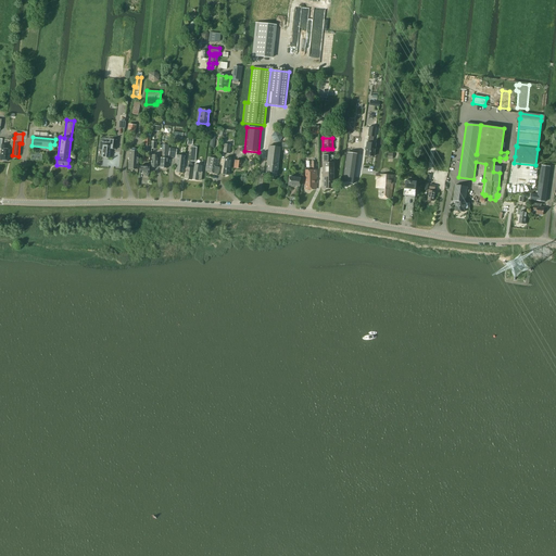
[(100,142),(100,150),(102,150),(101,158),(110,159),(111,149),(115,150),(116,140),(110,139),(110,143),(100,142)]
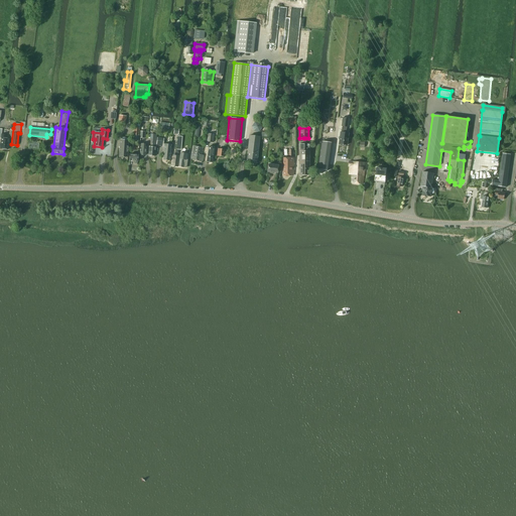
[(340,132),(339,144),(347,145),(348,133),(346,133),(341,132),(340,132)]
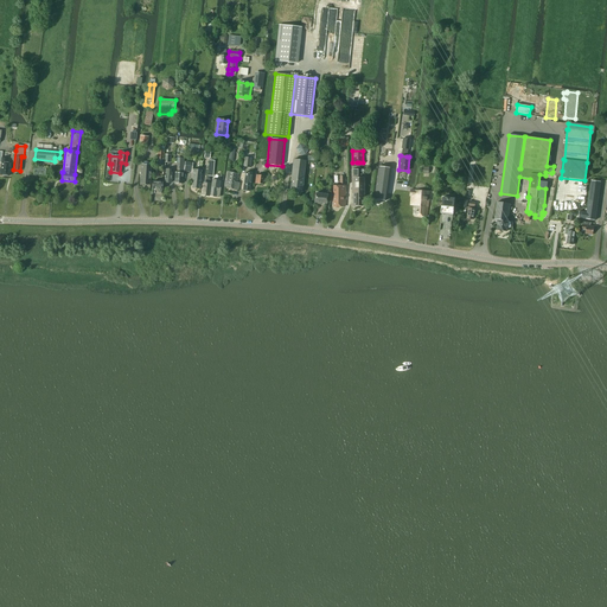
[(179,158),(179,173),(174,173),(174,183),(181,184),(183,173),(184,174),(184,158),(179,158)]
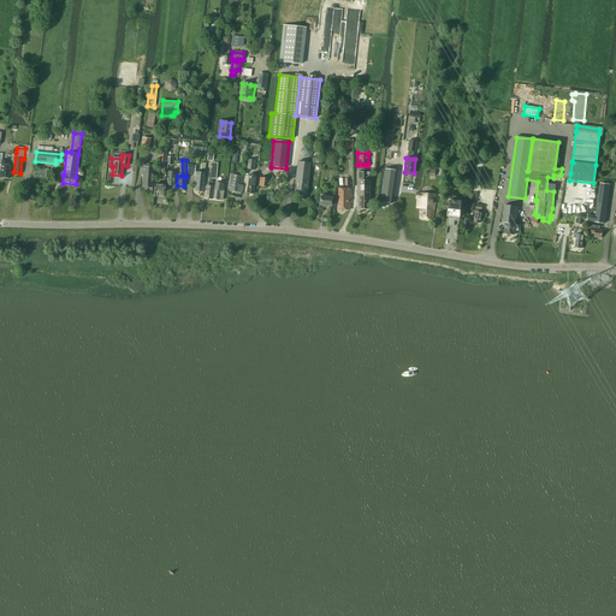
[(297,161),(295,191),(307,193),(309,163),(297,161)]
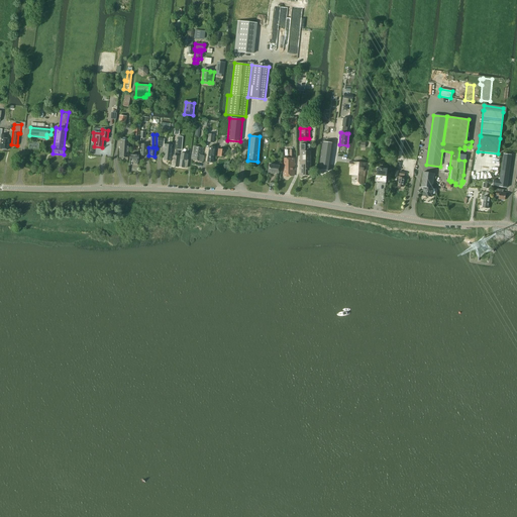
[(120,140),(119,158),(127,158),(128,145),(128,140),(126,140),(127,138),(122,138),(122,140),(120,140)]
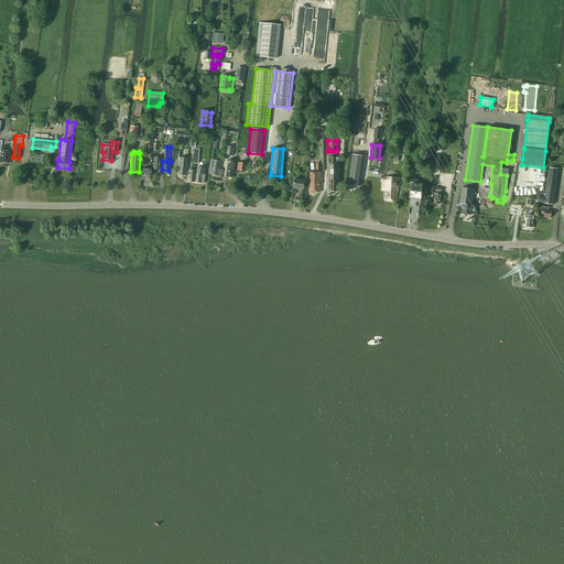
[(350,154),(347,185),(358,186),(361,155),(350,154)]
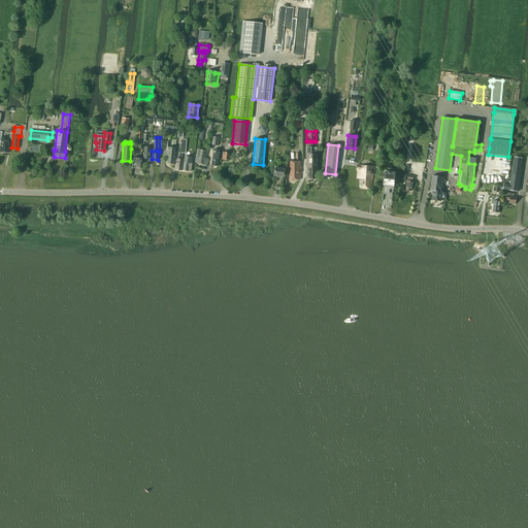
[(306,155),(305,155),(305,179),(317,179),(316,147),(314,147),(312,147),(306,147),(306,155)]
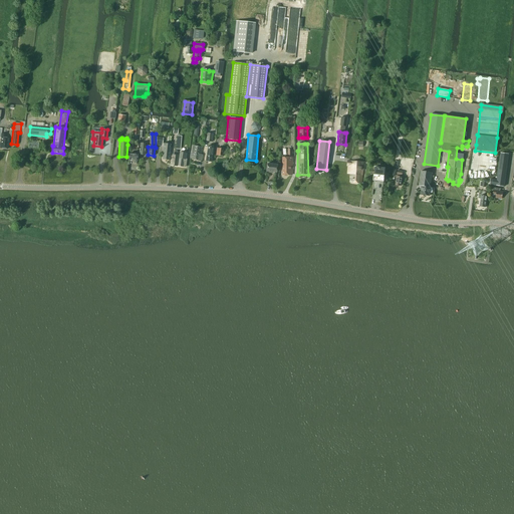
[(191,154),(190,159),(198,161),(202,161),(203,156),(201,155),(202,148),(193,146),(191,155),(191,154)]
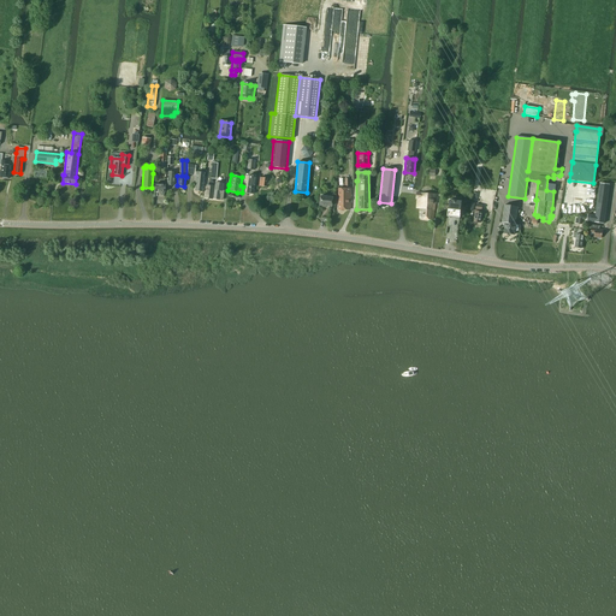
[(221,191),(223,184),(215,183),(214,190),(213,200),(218,200),(221,200),(223,191),(221,191)]
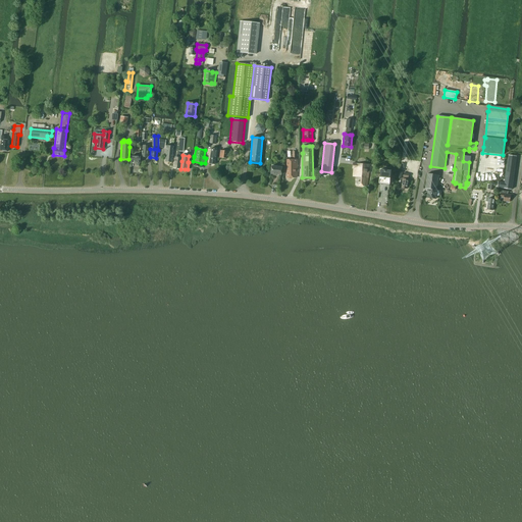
[(499,181),(498,188),(512,190),(517,157),(509,155),(505,179),(503,179),(503,183),(499,181)]
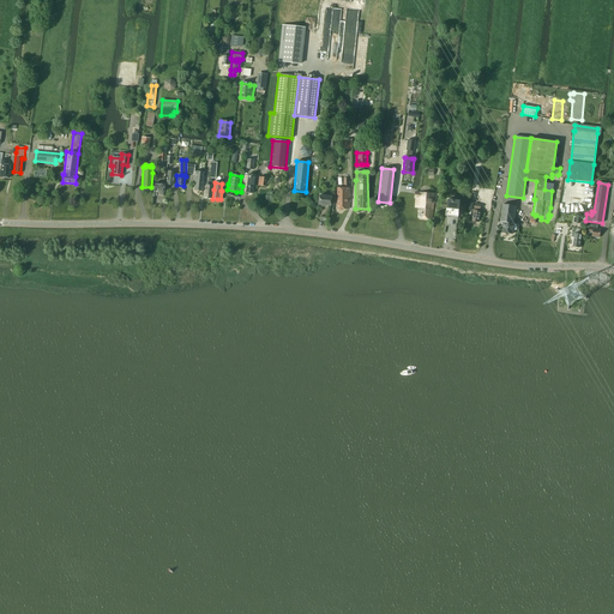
[(349,188),(337,188),(337,193),(337,209),(348,209),(349,188)]
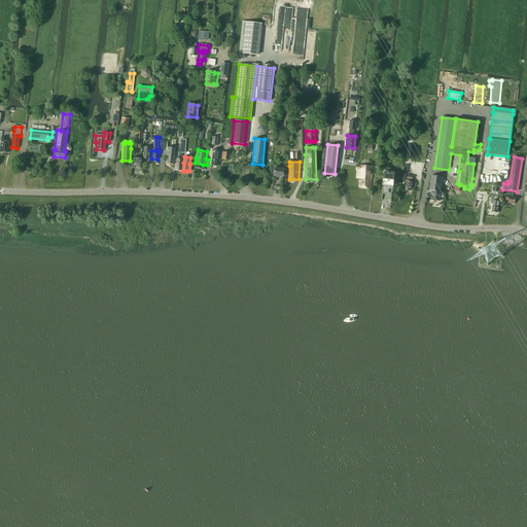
[(356,165),(356,170),(357,170),(356,178),(359,178),(359,187),(371,188),(372,179),(373,166),(364,166),(364,165),(363,165),(362,166),(360,165),(356,165)]
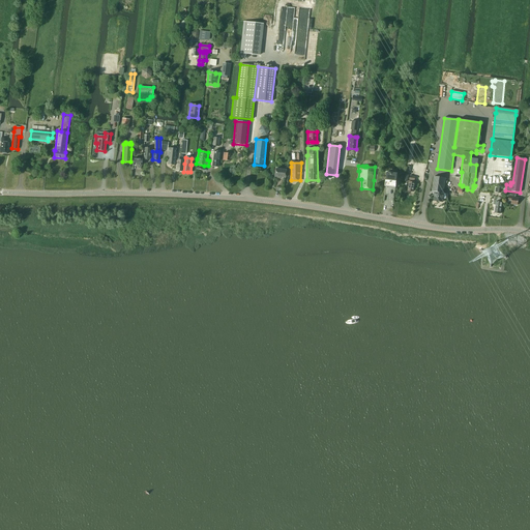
[(284,179),(285,171),(274,171),(274,178),(284,179)]
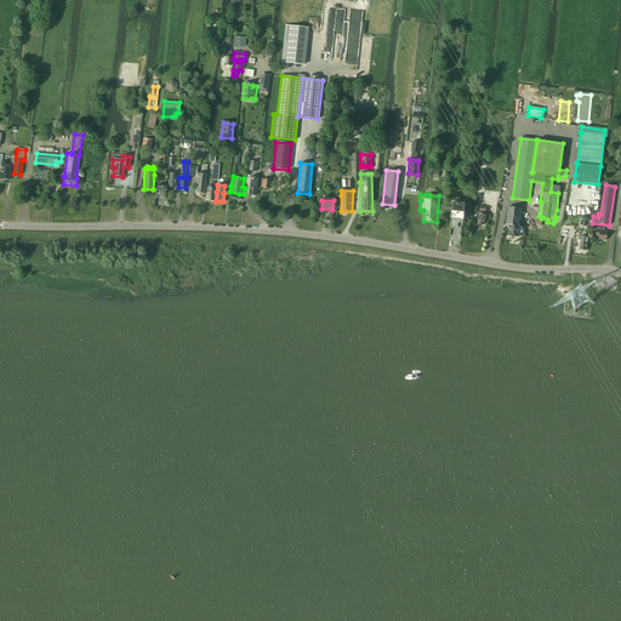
[(454,204),(449,235),(450,235),(454,237),(461,237),(466,205),(454,204)]
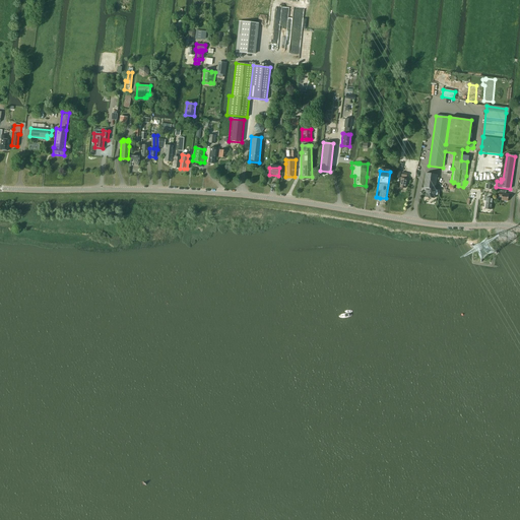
[(424,188),(427,188),(426,197),(435,198),(436,190),(435,190),(435,189),(437,178),(437,175),(426,173),(424,188)]
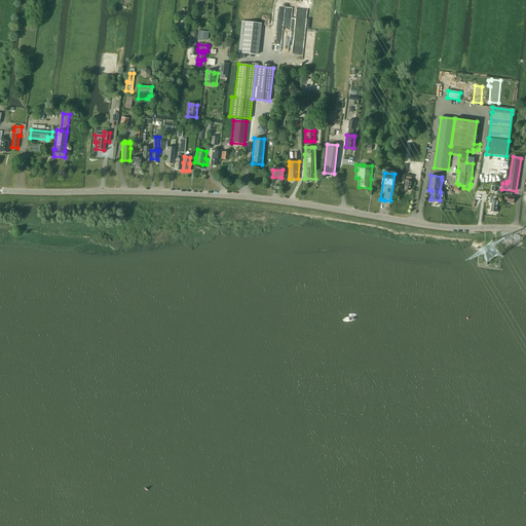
[(505,192),(504,199),(508,199),(506,202),(514,203),(515,196),(511,196),(512,193),(509,192),(505,192)]
